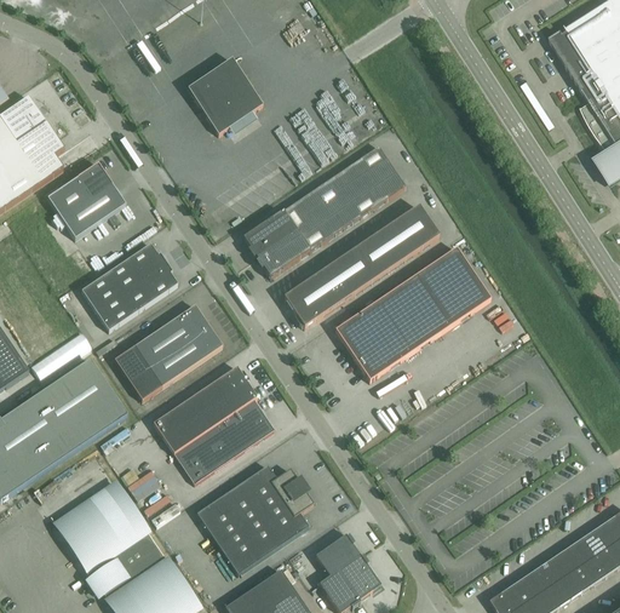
[(49,0),(40,6),(45,13),(51,10),(55,15),(67,6),(62,0),(49,0)]
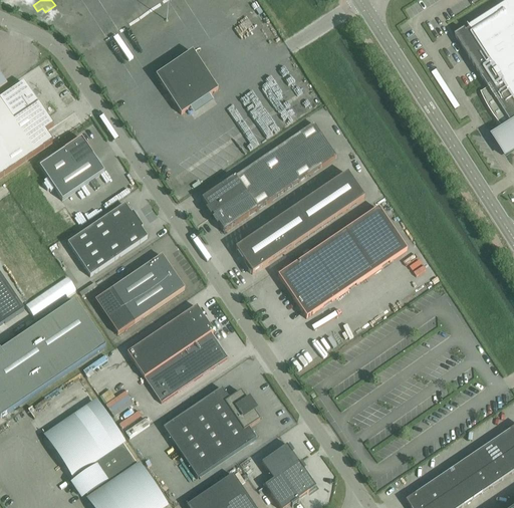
[(468,21),(470,25),(466,27),(465,25),(455,31),(488,82),(481,87),(485,97),(491,106),(497,116),(504,124),(486,136),(500,157),(513,148),(513,0),(503,0),(469,22),(468,21)]
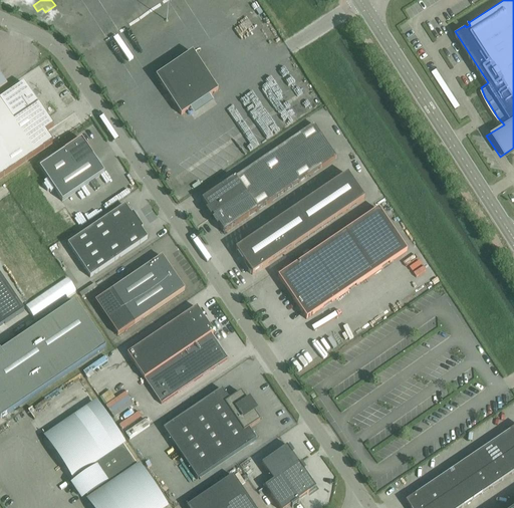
[(165,28),(168,34),(177,29),(174,23),(165,28)]
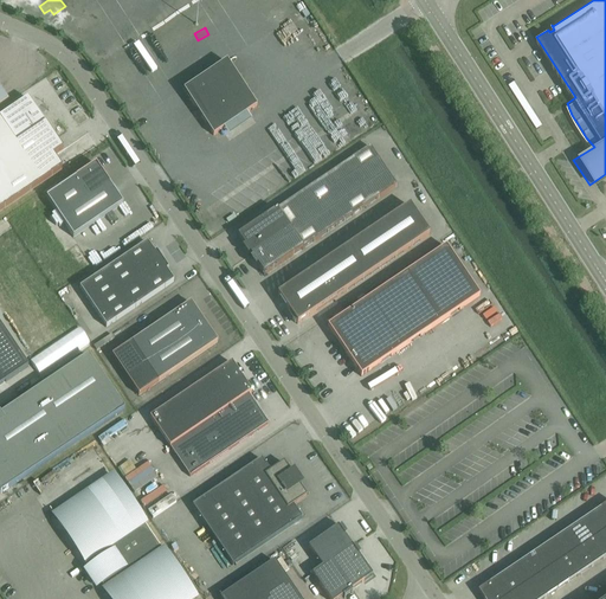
[(213,129),(257,100),(226,55),(184,84),(213,129)]
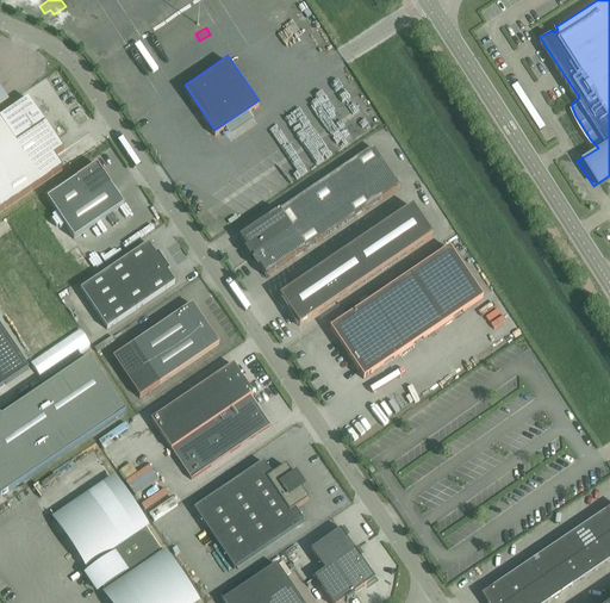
[(49,75),(63,67),(58,60),(44,68),(49,75)]
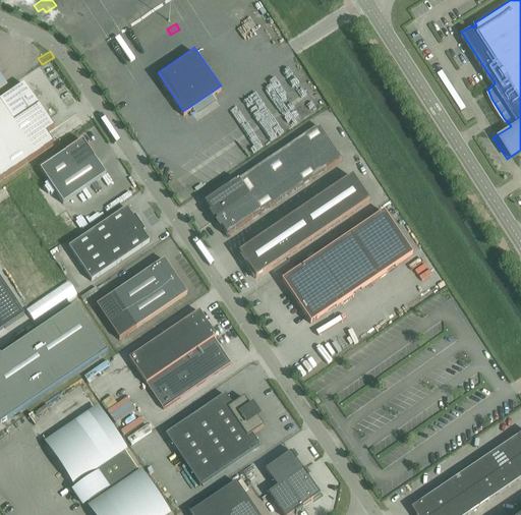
[(105,79),(109,88),(116,84),(113,76),(105,79)]
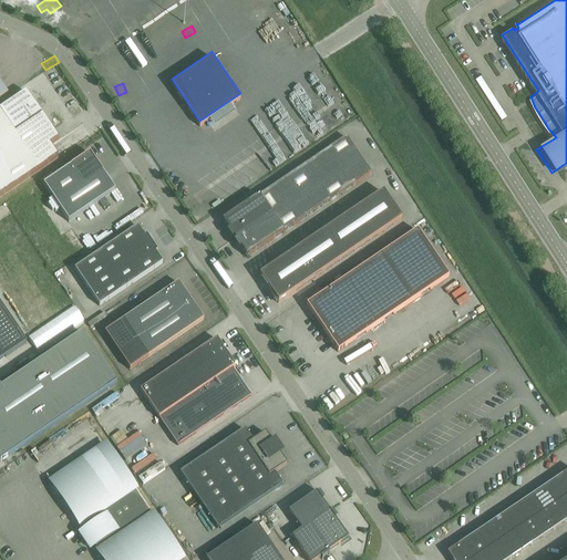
[(0,103),(0,190),(58,152),(50,140),(59,134),(26,85),(0,103)]
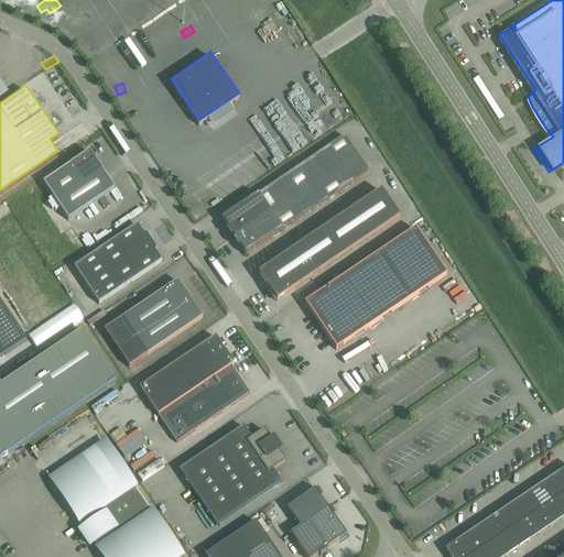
[(314,127),(290,86),(283,90),(307,131),(314,127)]
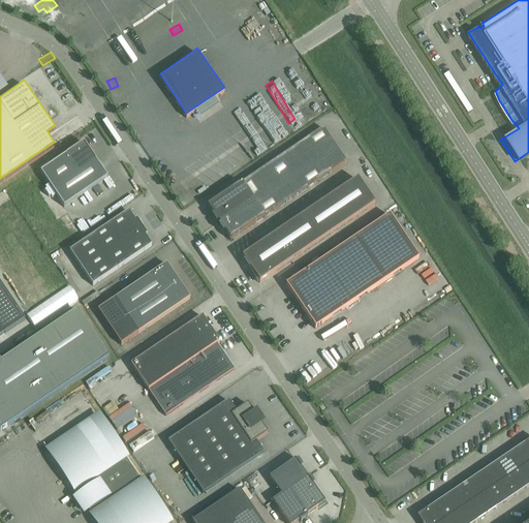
[(313,146),(331,133),(322,122),(306,134),(313,146)]
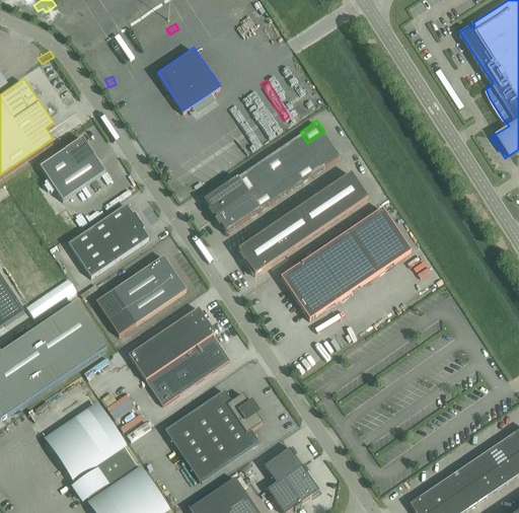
[(260,122),(244,134),(252,144),(269,132),(260,122)]
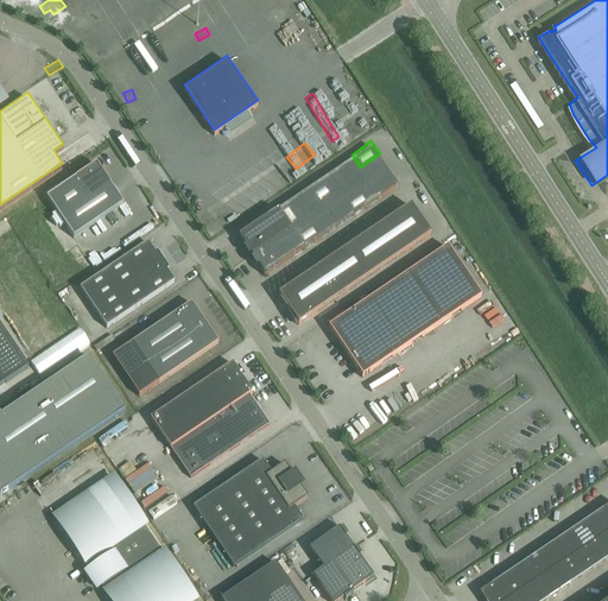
[(388,166),(380,153),(360,168),(365,174),(368,181),(388,166)]
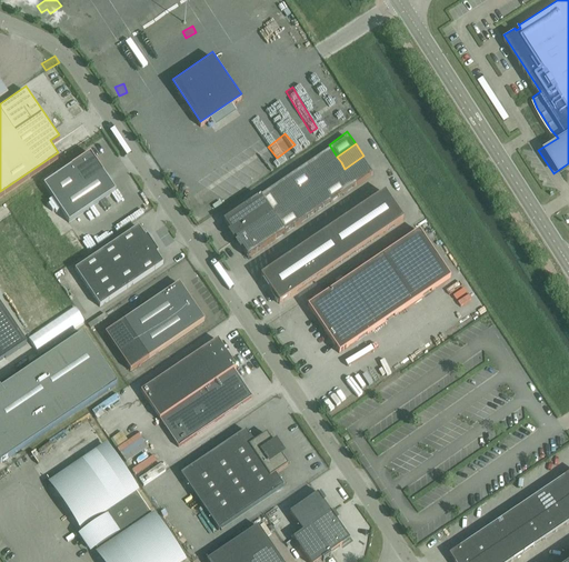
[(337,157),(329,144),(321,149),(333,168),(341,162),(337,157)]
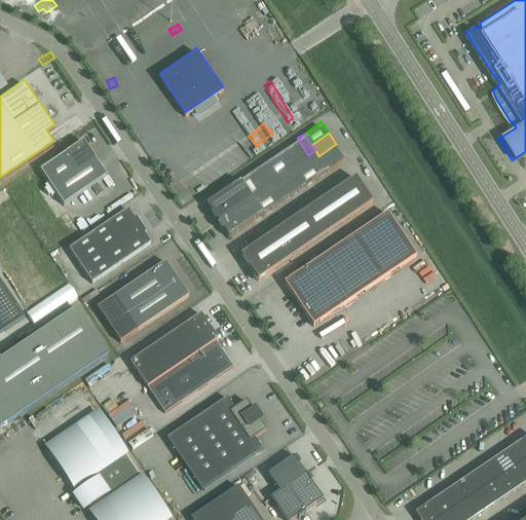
[(83,137),(40,165),(64,200),(107,172),(83,137)]
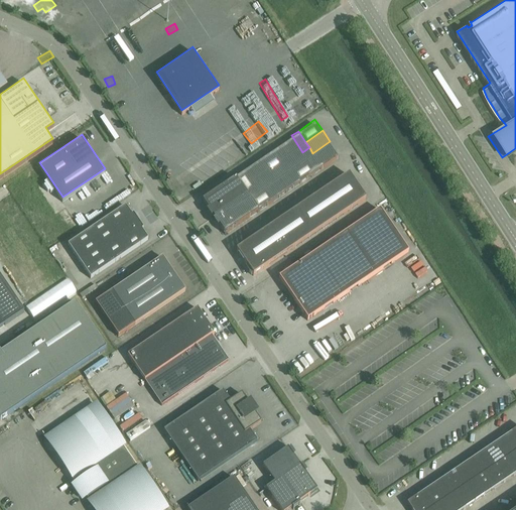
[(235,142),(245,148),(249,141),(239,135),(235,142)]
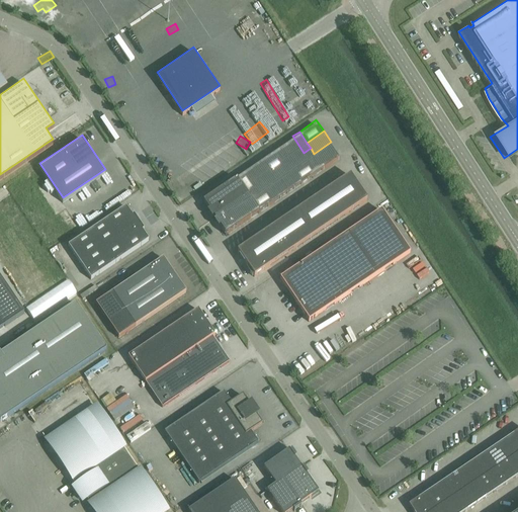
[(292,136),(285,141),(296,157),(304,153),(292,136)]
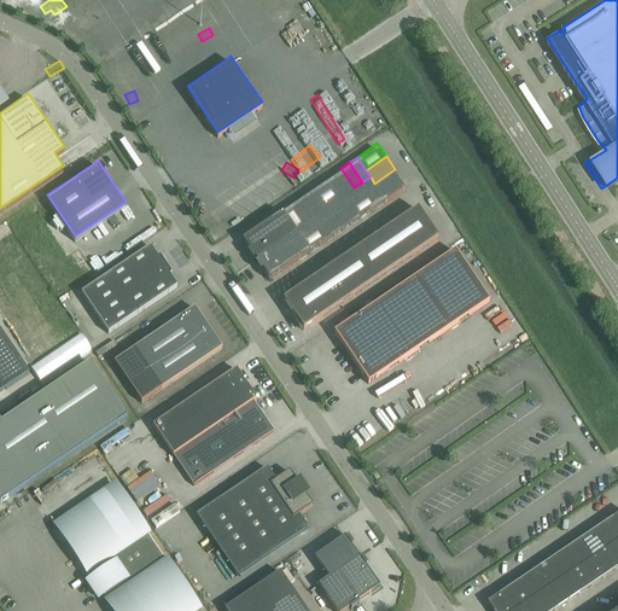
[(340,168),(332,174),(345,193),(354,187),(340,168)]
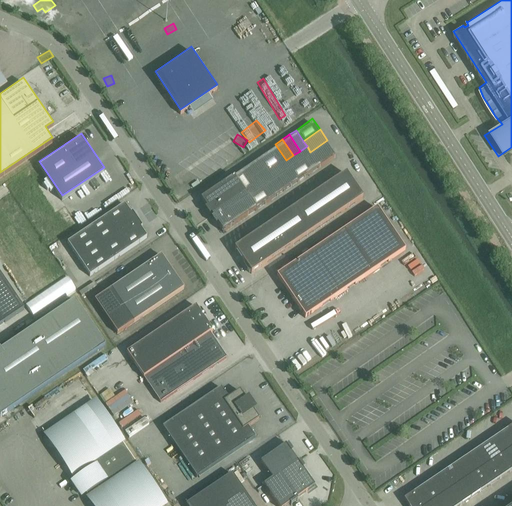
[(335,151),(327,140),(310,152),(318,163),(335,151)]
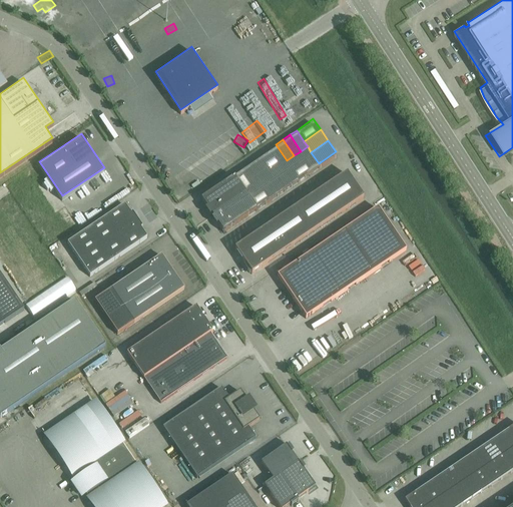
[(287,160),(276,144),(269,148),(280,165),(287,160)]
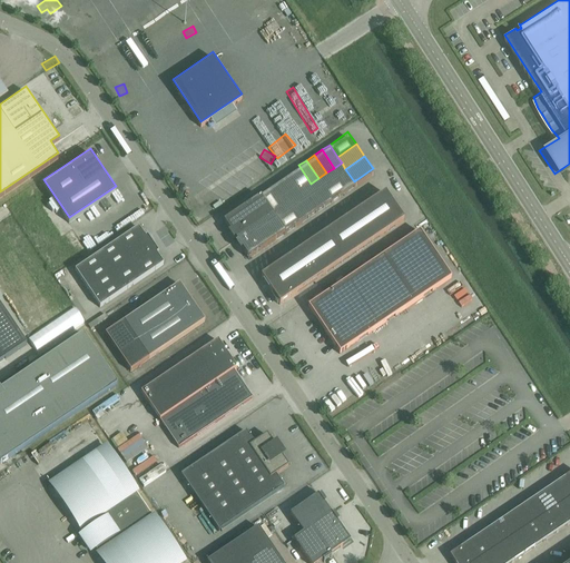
[(345,169),(342,163),(334,168),(346,186),(354,181),(345,169)]
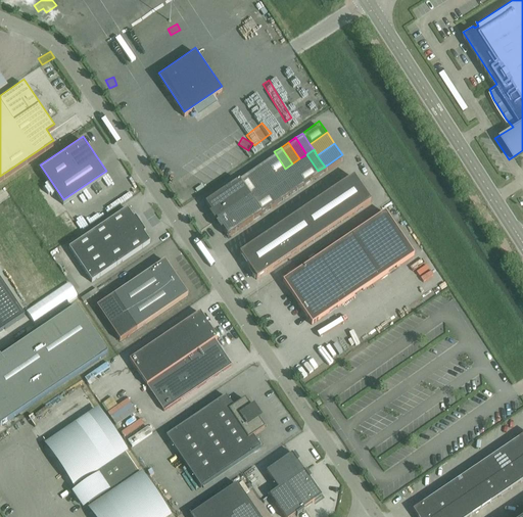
[(285,169),(274,151),(267,156),(278,173),(285,169)]
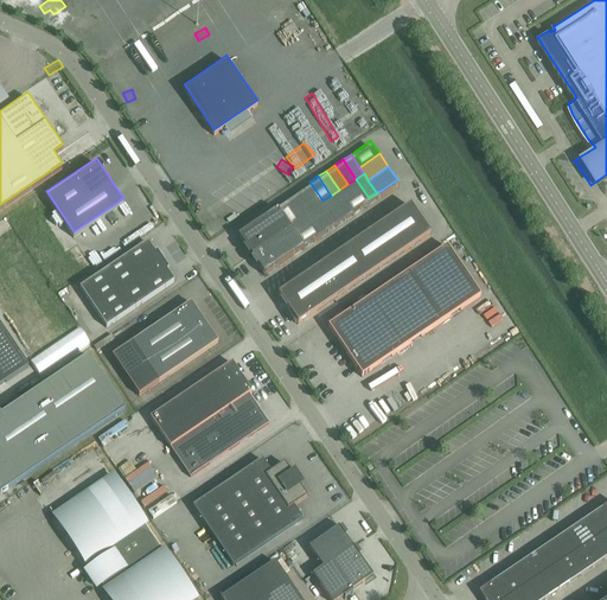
[(356,179),(347,184),(339,190),(352,210),(369,198),(356,179)]
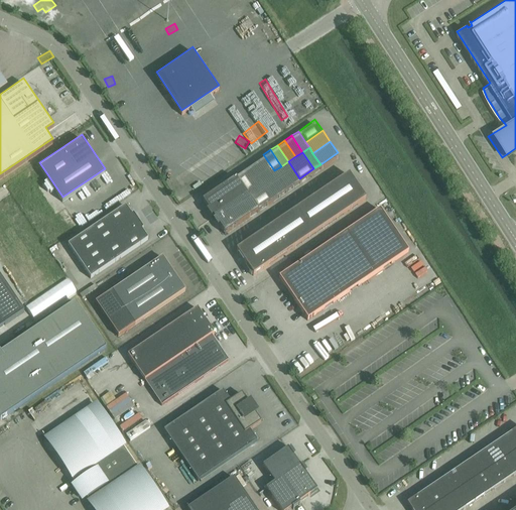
[(263,154),(256,159),(267,175),(274,170),(263,154)]
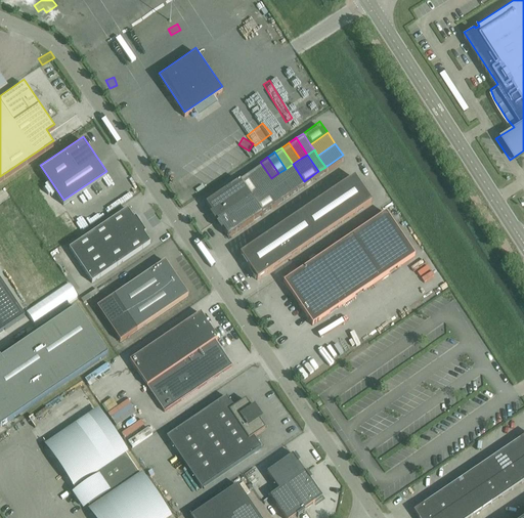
[(271,178),(260,162),(253,166),(265,183),(271,178)]
